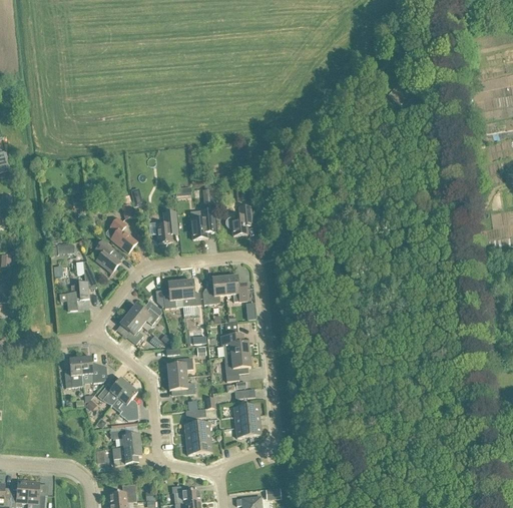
[(400,81),(388,94),(401,106),(413,94),(400,81)]
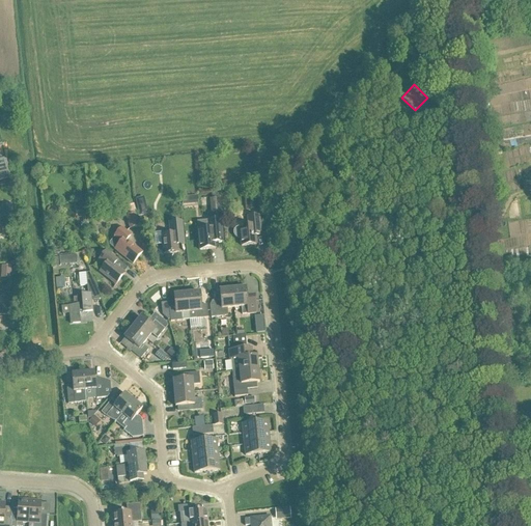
[(0,177),(9,176),(4,155),(0,155),(0,177)]
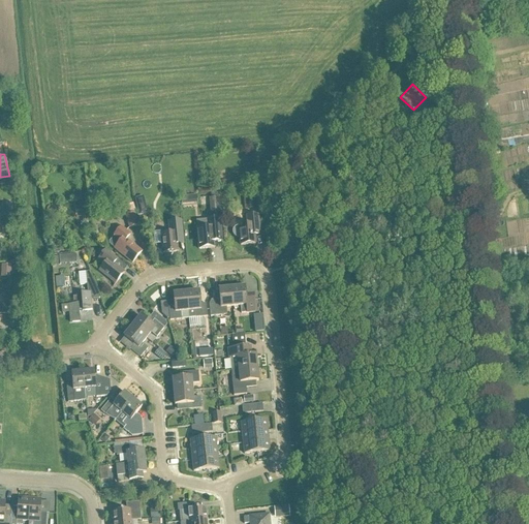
[(184,199),(197,199),(197,189),(183,190),(184,199)]
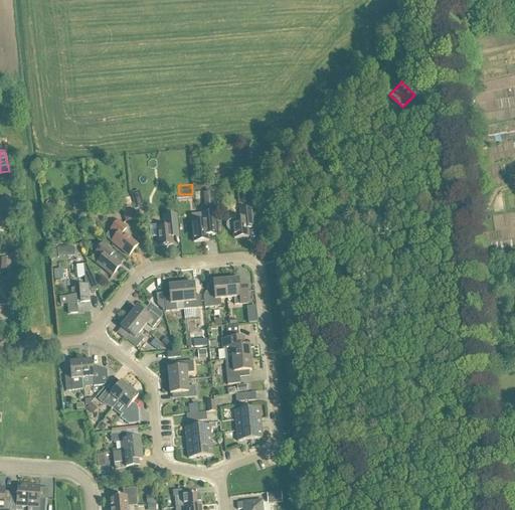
[(203,189),(204,205),(215,204),(213,186),(205,187),(205,189),(203,189)]
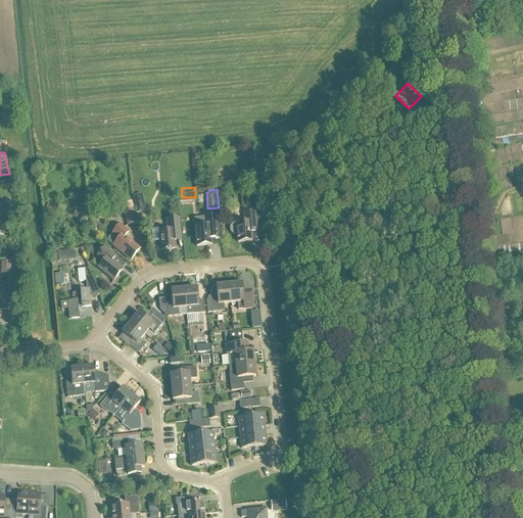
[(137,209),(144,207),(140,191),(133,192),(137,209)]
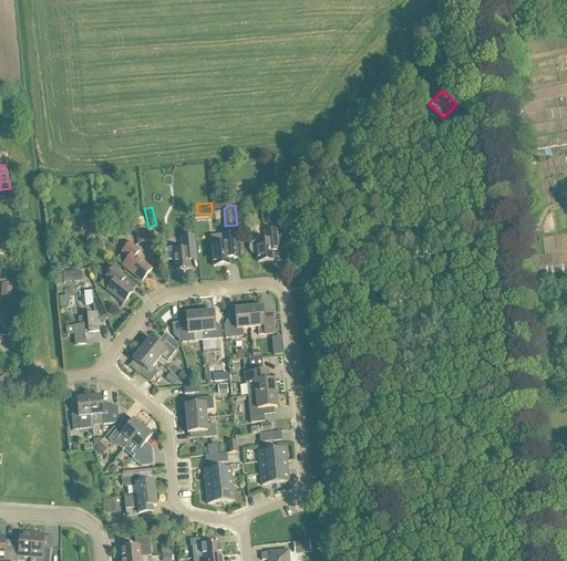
[(148,237),(145,222),(133,226),(137,240),(148,237)]
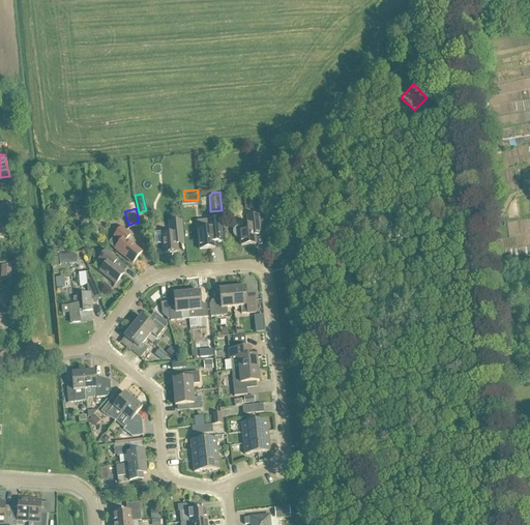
[(261,229),(261,226),(259,211),(246,212),(247,222),(236,223),(235,224),(233,227),(232,228),(233,230),(235,234),(238,234),(240,234),(241,241),(256,240),(255,230),(261,229)]
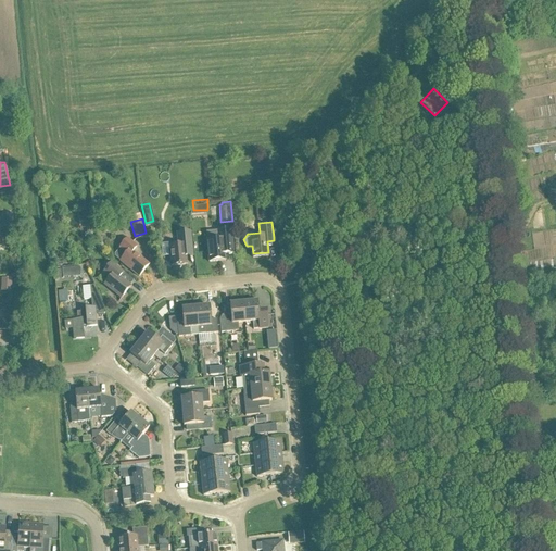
[(234,250),(232,240),(231,226),(216,227),(217,236),(206,237),(209,259),(225,257),(225,251),(234,250)]
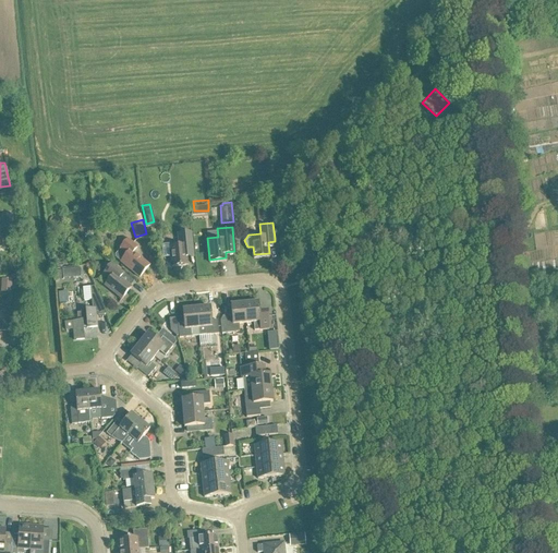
[(170,243),(172,263),(186,262),(186,254),(193,254),(191,229),(177,230),(178,242),(170,243)]
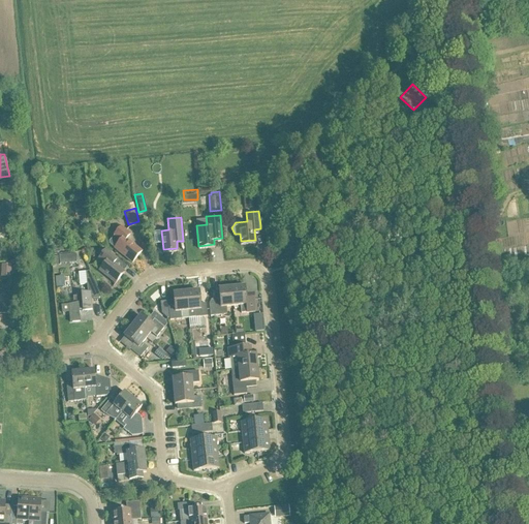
[(1,223),(1,233),(10,234),(10,223),(1,223)]
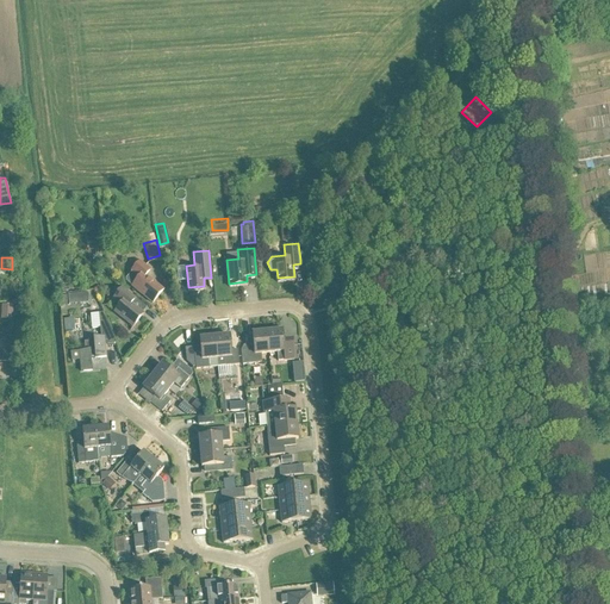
[(150,266),(139,257),(131,268),(126,274),(126,276),(134,281),(132,282),(153,299),(162,286),(145,272),(150,266)]
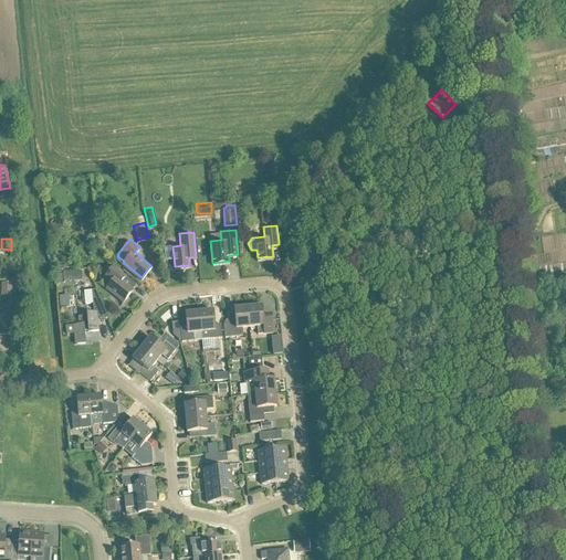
[(112,278),(106,285),(123,299),(133,287),(122,278),(126,273),(109,260),(105,265),(109,267),(104,274),(112,278)]
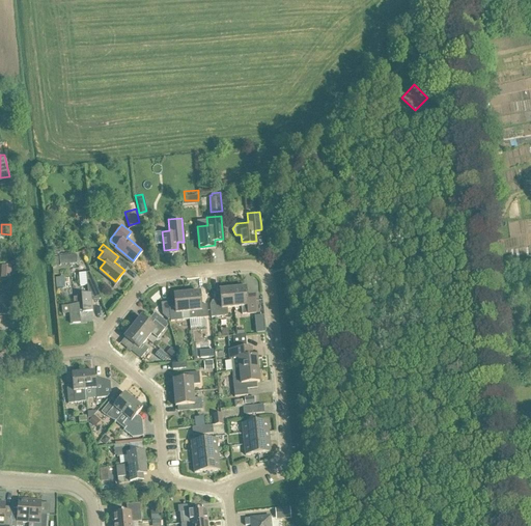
[(60,263),(77,260),(76,252),(59,253),(60,263)]
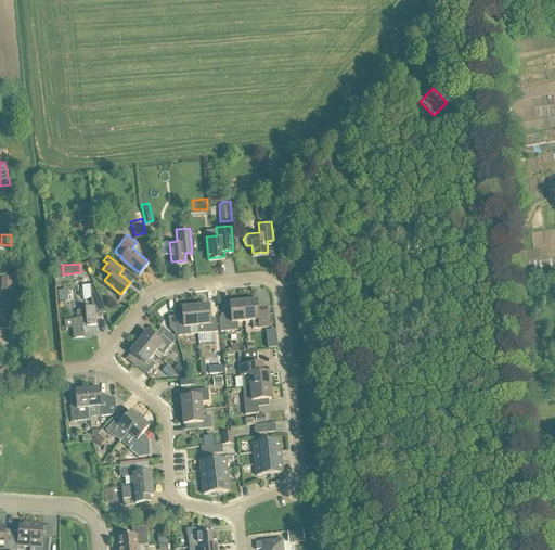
[(11,284),(12,273),(3,273),(2,283),(11,284)]
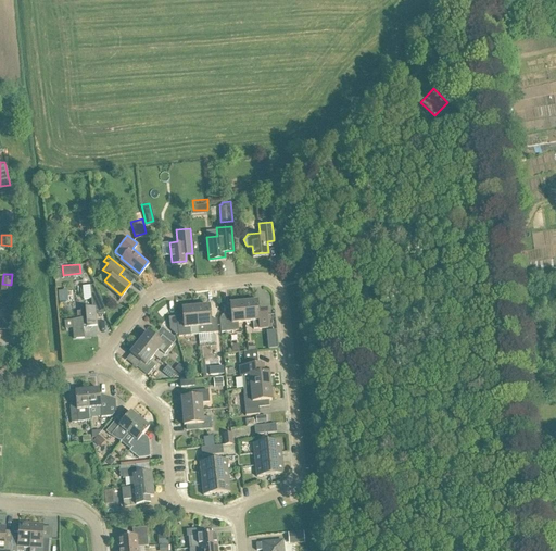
[(72,316),(72,317),(64,317),(65,325),(73,324),(74,335),(84,334),(83,323),(97,322),(96,311),(98,310),(98,312),(103,311),(103,310),(105,310),(95,282),(90,282),(92,304),(85,304),(85,308),(76,308),(77,316),(72,316)]
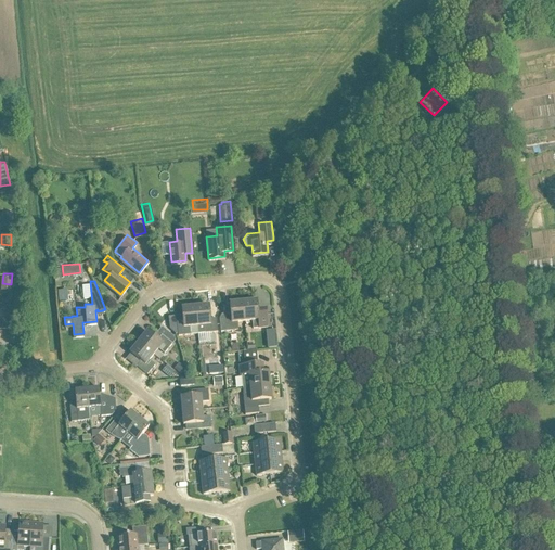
[(268,323),(266,310),(258,311),(256,295),(243,296),(243,298),(245,318),(253,317),(253,325),(259,324),(268,323)]
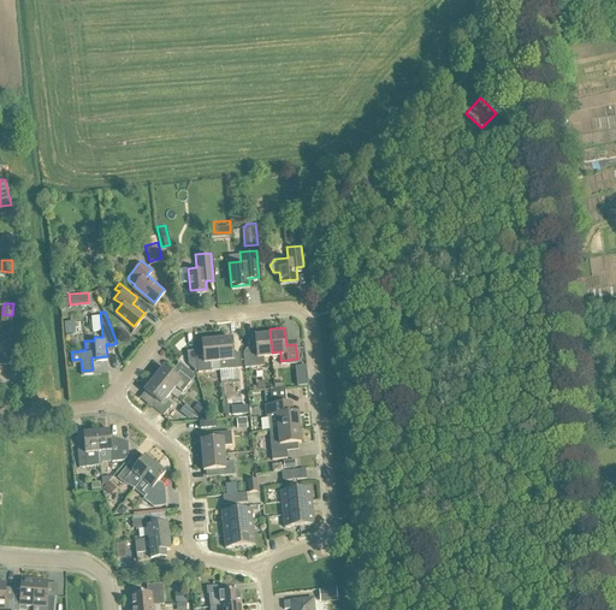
[(254,332),(255,343),(246,344),(243,349),(244,365),(264,362),(262,354),(272,353),(270,331),(254,332)]
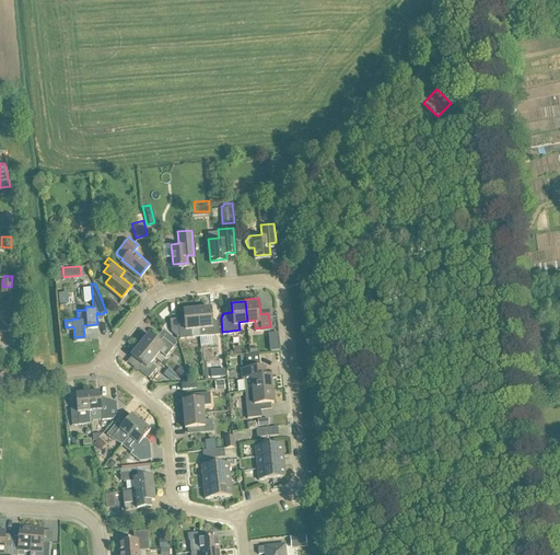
[(219,332),(218,318),(212,319),(210,304),(197,307),(199,333),(208,333),(219,332)]
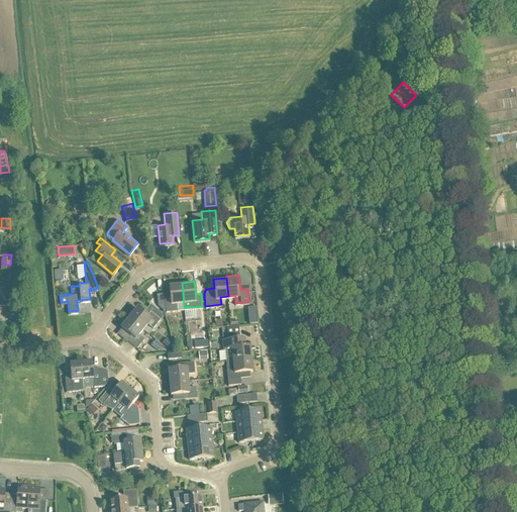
[(169,284),(170,290),(157,291),(158,302),(164,308),(166,307),(166,309),(178,308),(184,307),(182,283),(169,284)]
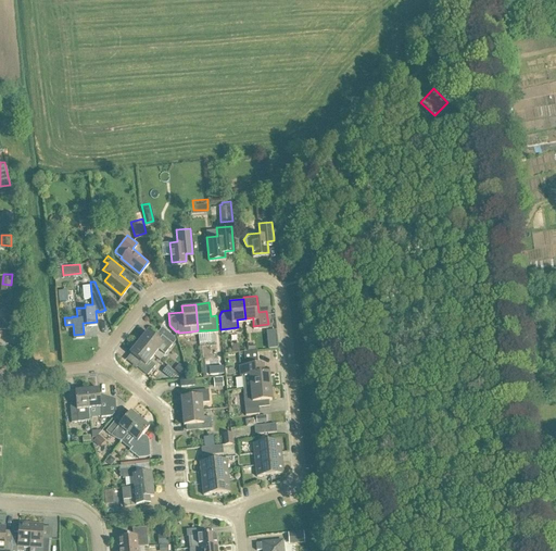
[(0,326),(11,327),(12,309),(3,308),(3,313),(0,312),(0,326)]
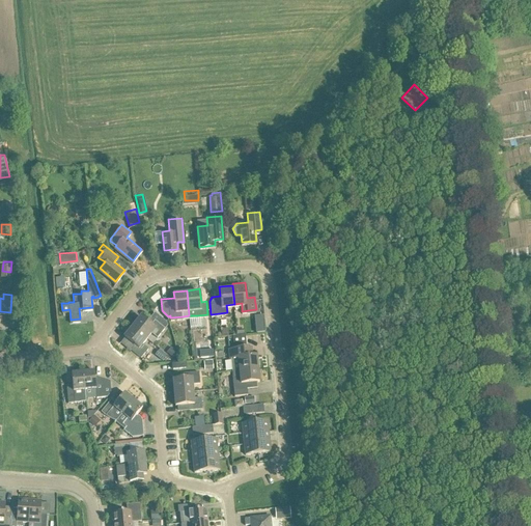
[(263,312),(254,312),(255,321),(263,320),(263,312)]
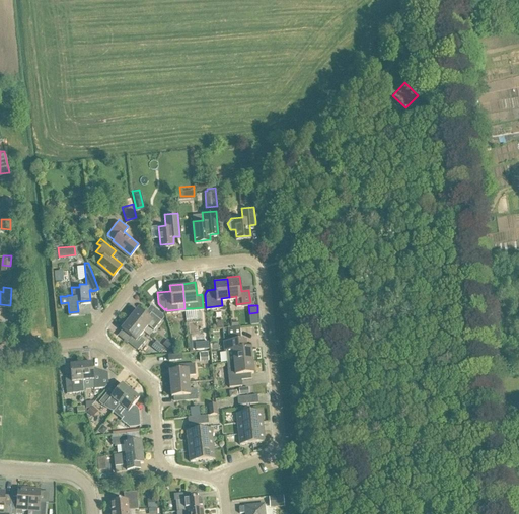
[(137,306),(130,316),(144,328),(148,322),(153,327),(161,318),(151,310),(147,314),(137,306)]
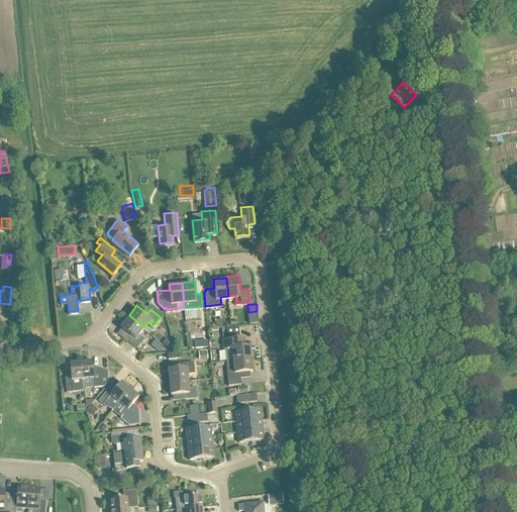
[(143,327),(129,315),(121,325),(131,333),(127,337),(137,345),(144,336),(138,332),(143,327)]
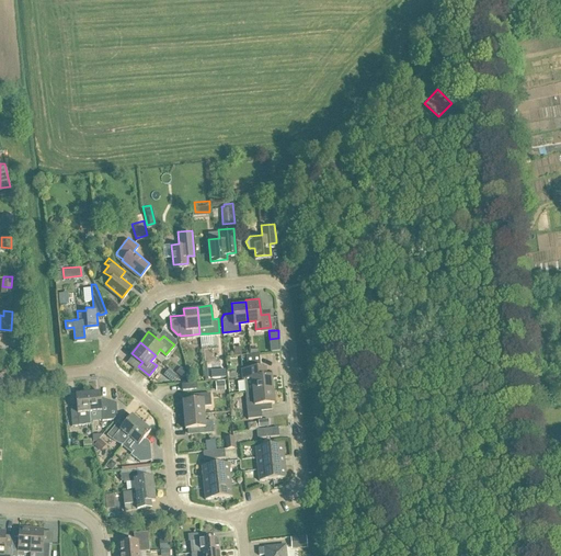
[(247,363),(261,361),(260,351),(245,352),(247,363)]
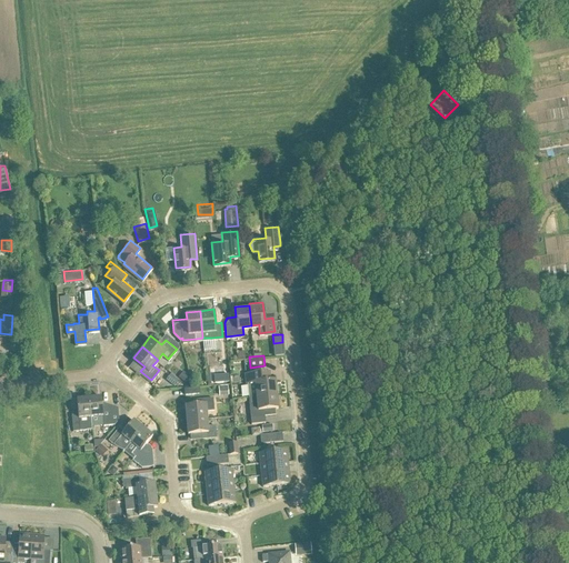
[(185,380),(190,374),(183,368),(178,374),(185,380)]
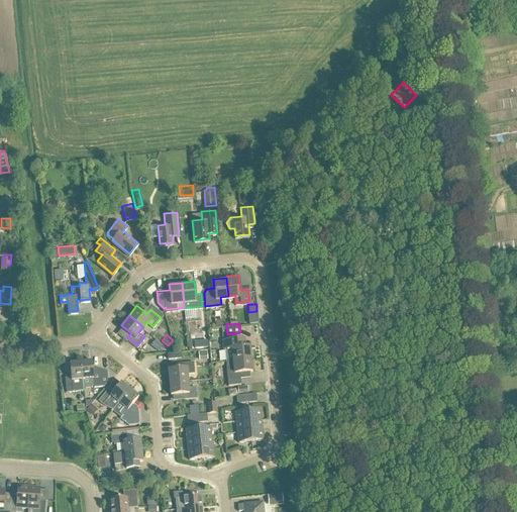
[(249,343),(245,343),(244,334),(222,336),(223,346),(224,346),(226,359),(251,355),(249,343)]
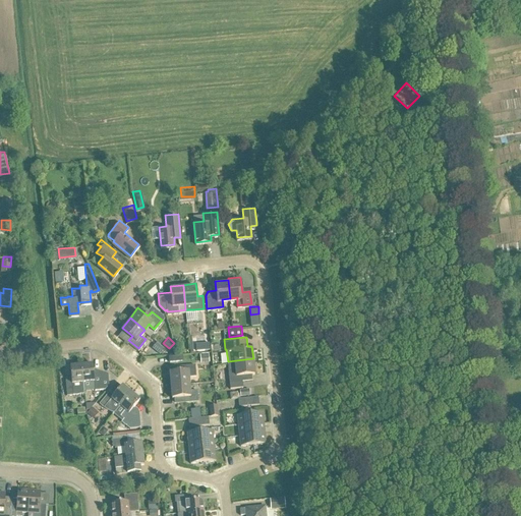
[(208,351),(199,351),(200,359),(209,358),(208,351)]
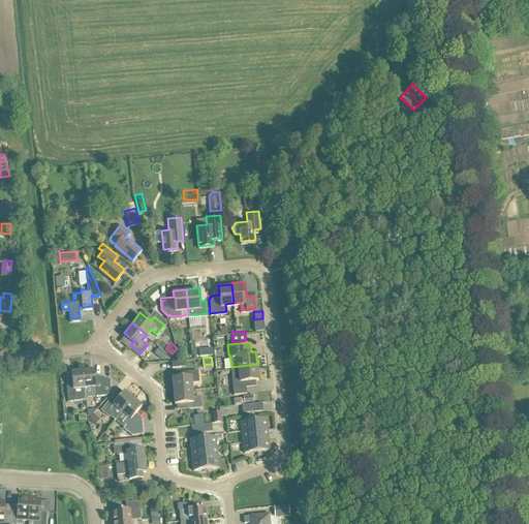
[(234,392),(246,391),(245,378),(258,377),(257,364),(231,367),(234,392)]
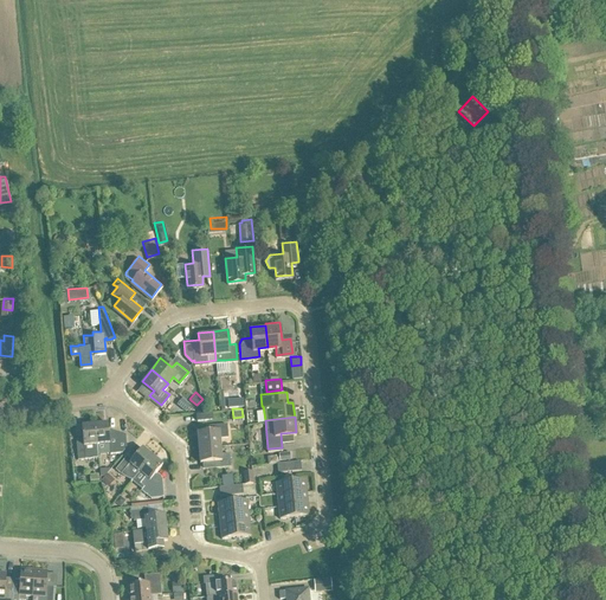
[(126,431),(108,426),(108,419),(95,420),(96,442),(109,440),(110,451),(122,450),(127,444),(126,431)]
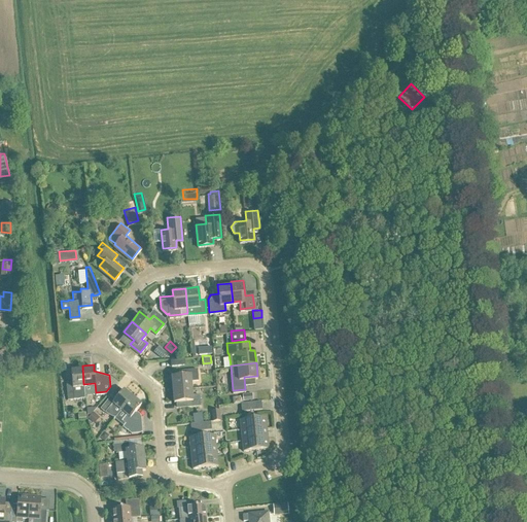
[(84,395),(83,384),(82,366),(71,368),(72,381),(66,382),(68,397),(80,395),(84,395)]
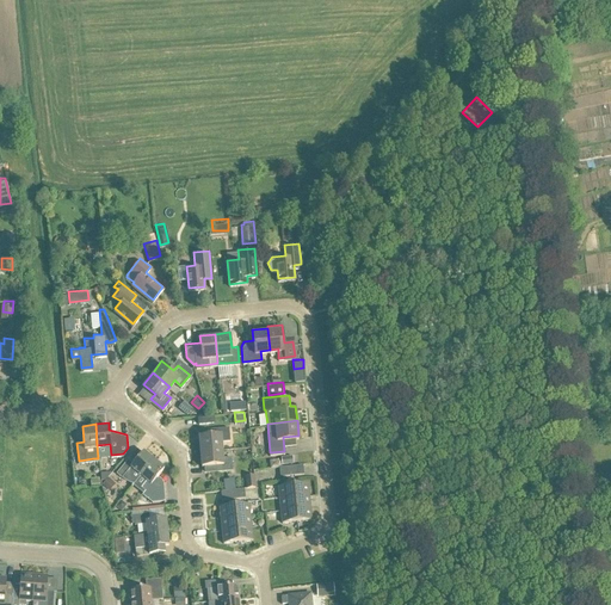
[(201,449),(222,446),(221,438),(230,438),(229,424),(214,426),(215,432),(199,433),(201,449)]
